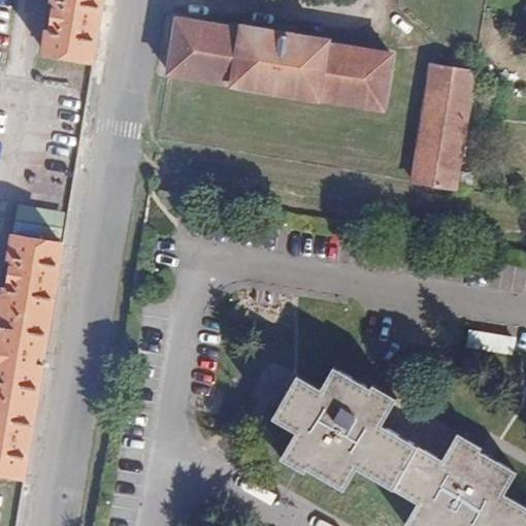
[(51,0),(51,2),(55,2),(50,33),(45,33),(42,55),(92,63),(101,0),(51,0)]
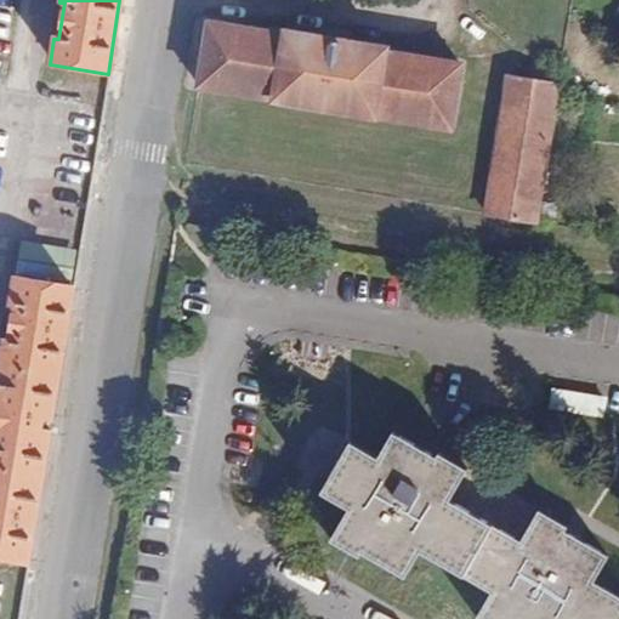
[(382,55),(382,51),(284,35),(283,38),(208,26),(197,89),(448,131),(459,67),(382,55)]
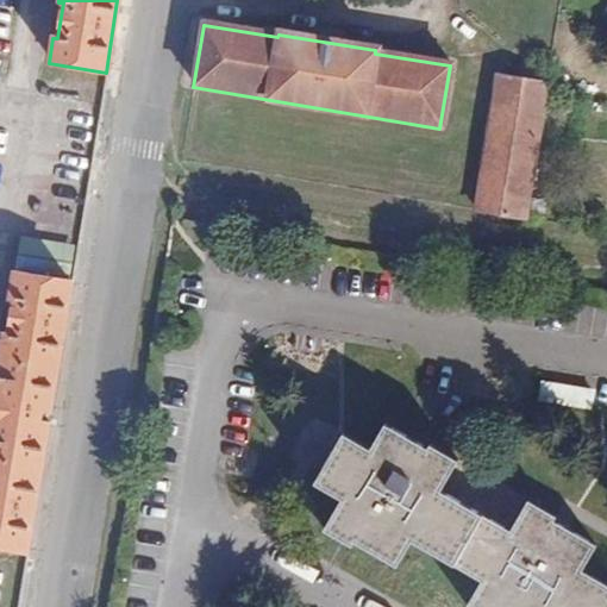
[(524,220),(545,86),(496,77),(475,212),(524,220)]
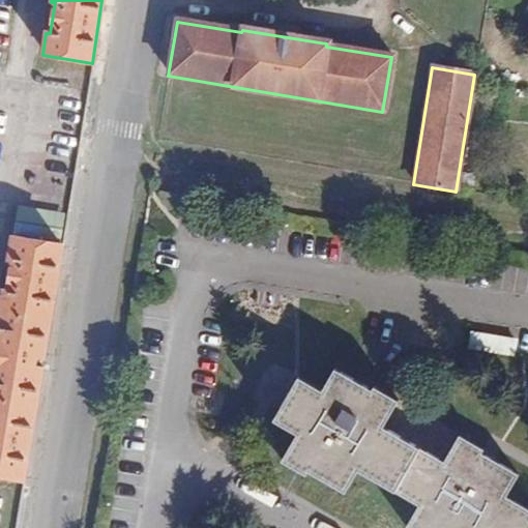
[(170,143),(168,153),(184,156),(185,146),(170,143)]
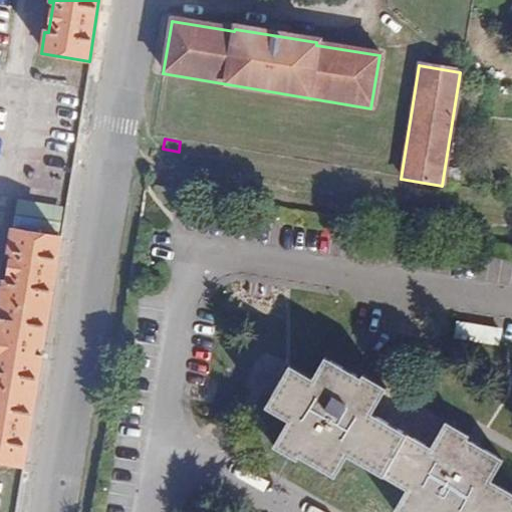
[(59,239),(12,231),(8,253),(12,253),(6,283),(3,283),(0,300),(0,462),(22,466),(40,357),(32,356),(34,346),(41,347),(59,239)]
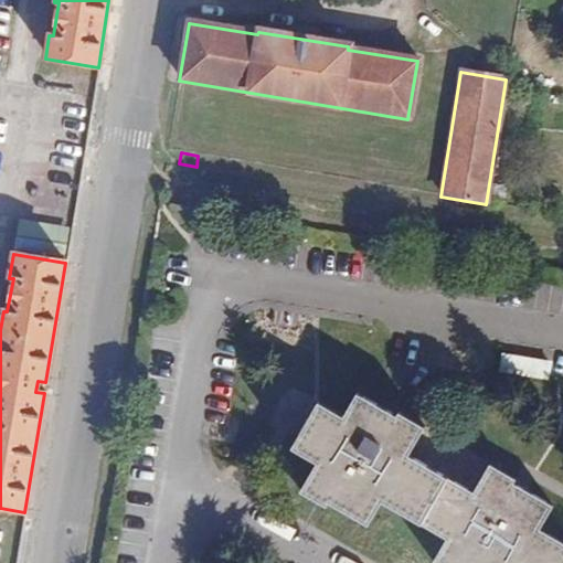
[(410,456),(426,427),(396,411),(394,415),(354,392),(341,416),(316,402),(288,450),(314,465),(297,494),(326,510),(328,506),(367,528),(380,505),(443,541),(431,562),(562,562),(562,543),(540,531),(553,507),(513,485),(517,480),(488,464),(471,491),(410,456)]
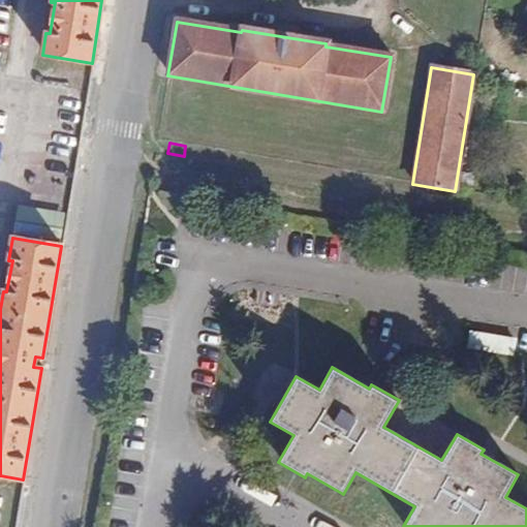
All buildings are outlined.
